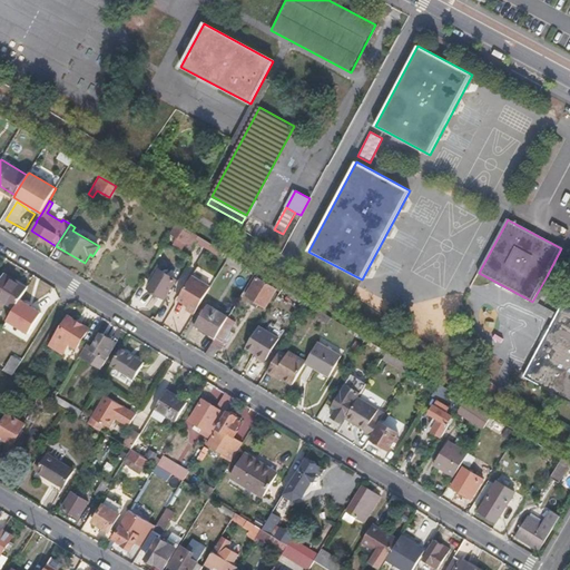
[(177,224),(172,234),(178,237),(174,245),(182,249),(185,243),(190,245),(197,236),(177,224)]
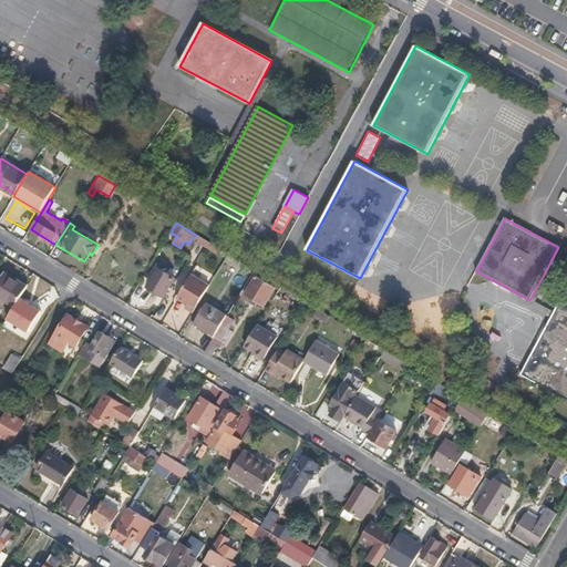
[(219,256),(223,251),(199,237),(196,241),(219,256)]
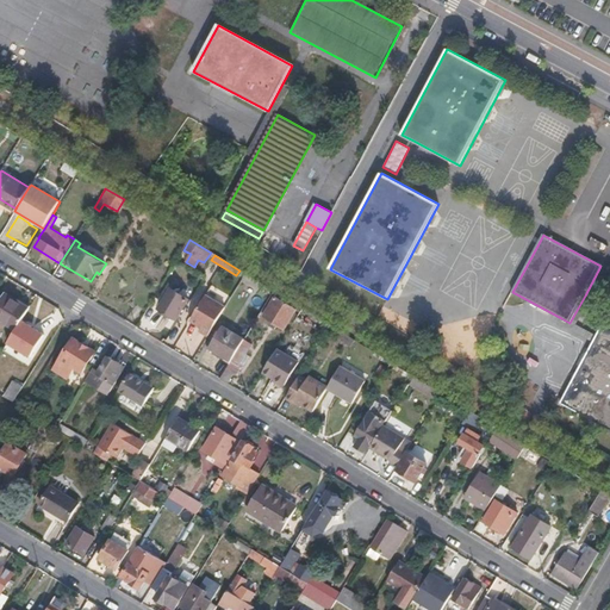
[(244,274),(241,280),(257,290),(261,284),(244,274)]
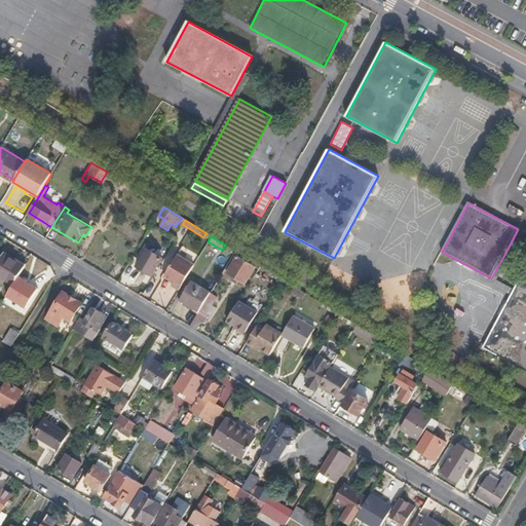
[(153,275),(162,258),(146,248),(136,265),(153,275)]
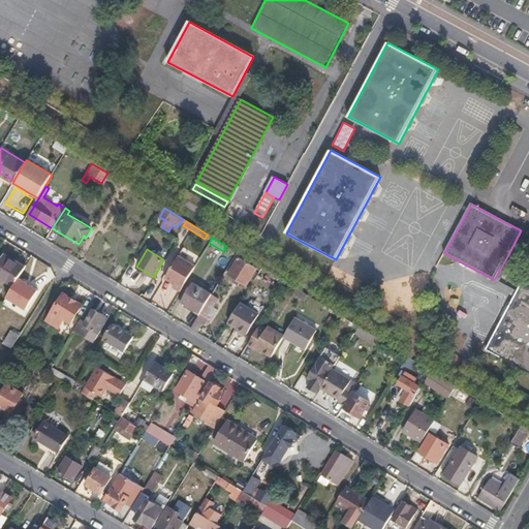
[(0,260),(0,277),(13,285),(25,266),(5,253),(0,260)]
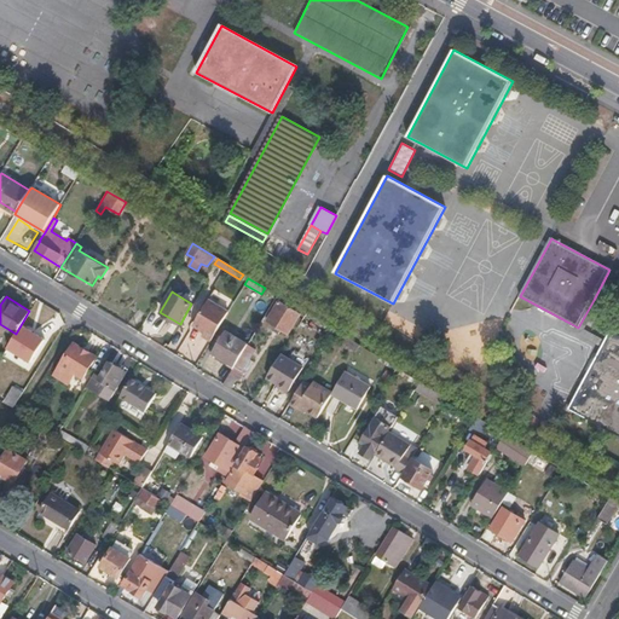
[(210,342),(229,312),(208,300),(192,325),(203,331),(201,336),(210,342)]
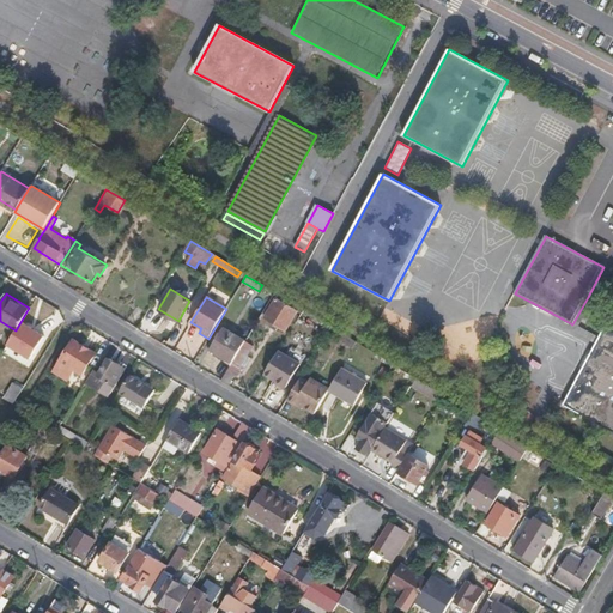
[(286,331),(298,311),(275,298),(263,317),(272,322),(269,327),(275,331),(279,327),(286,331)]
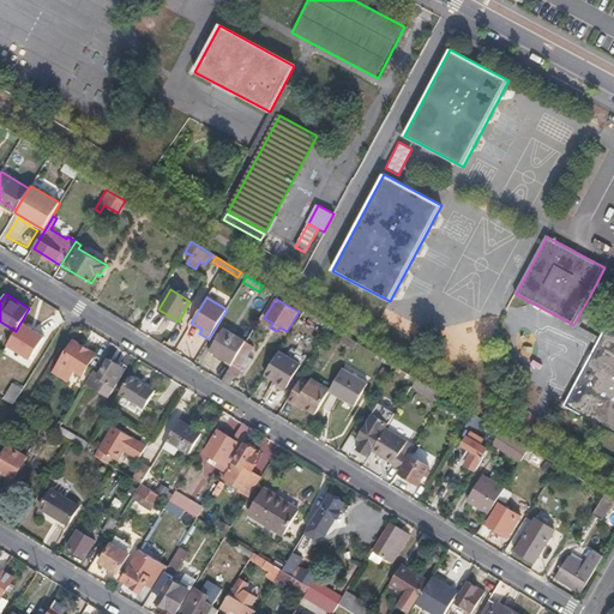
[(315,317),(304,311),(300,315),(312,323),(329,333),(331,327),(315,317)]
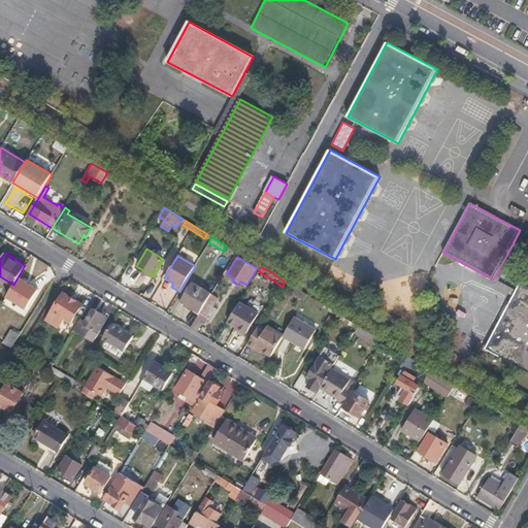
[(491,284),(493,279),(486,275),(483,281),(491,284)]
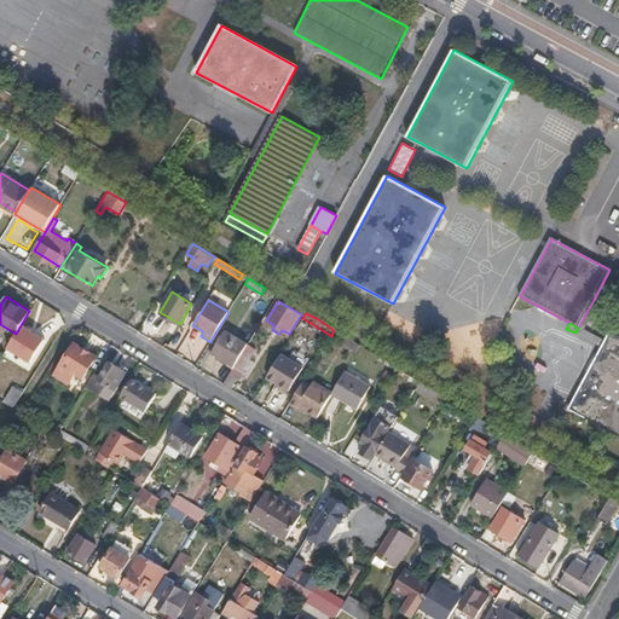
[(233,366),(235,365),(248,343),(226,330),(212,353),(233,366)]
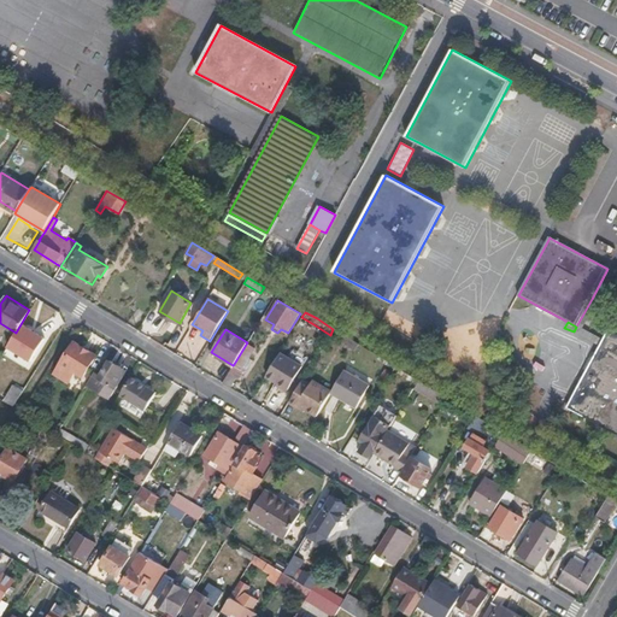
[(616,335),(609,330),(570,404),(568,407),(616,434),(616,335)]
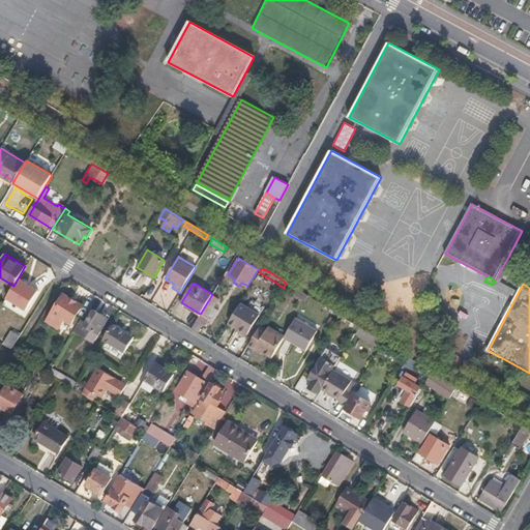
[(83,305),(64,294),(47,322),(59,329),(65,320),(71,324),(83,305)]
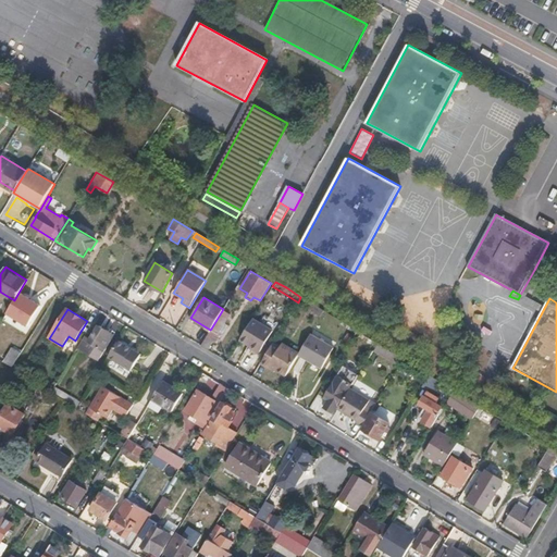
[(223,309),(211,329),(219,334),(230,314),(223,309)]
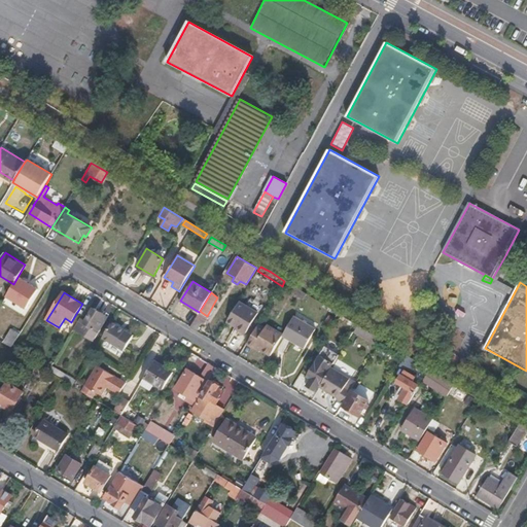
[(239,301),(226,320),(246,332),(257,313),(239,301)]
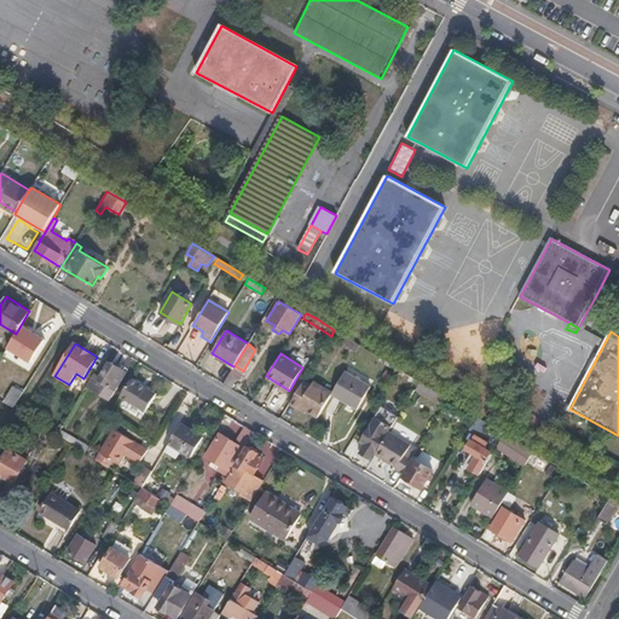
[(0,391),(3,392),(17,368),(9,362),(0,376),(0,391)]
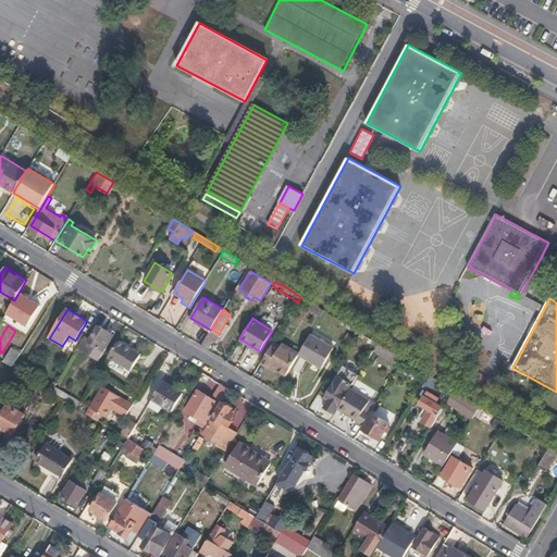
[(86,336),(78,348),(91,356),(93,353),(101,358),(114,335),(99,326),(91,339),(86,336)]
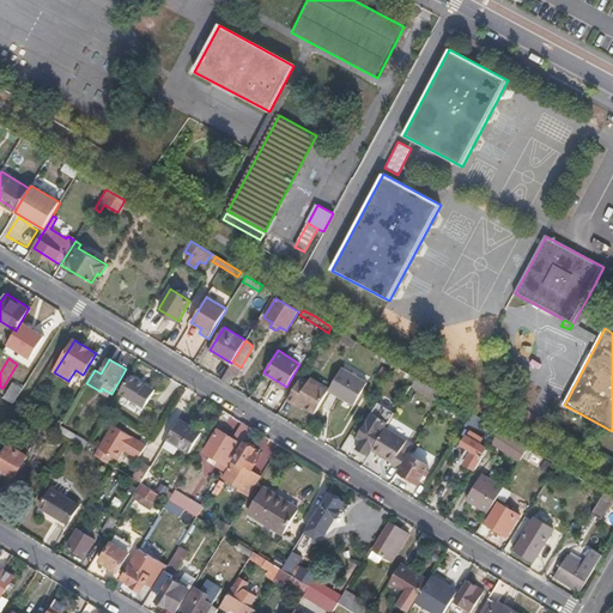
[(241,368),(232,362),(231,363),(222,380),(230,386),(241,368)]
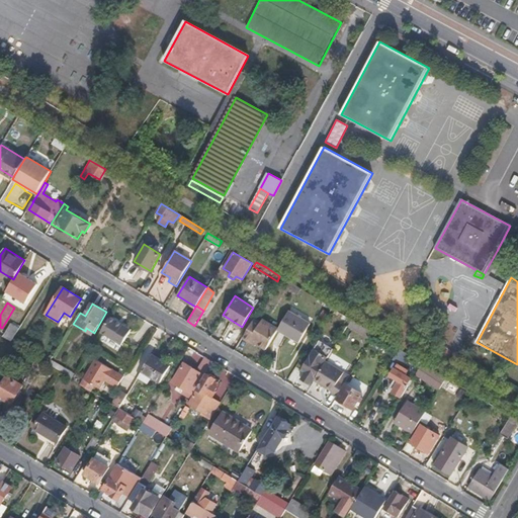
[(288,311),(278,328),(277,330),(298,342),(311,323),(288,311)]
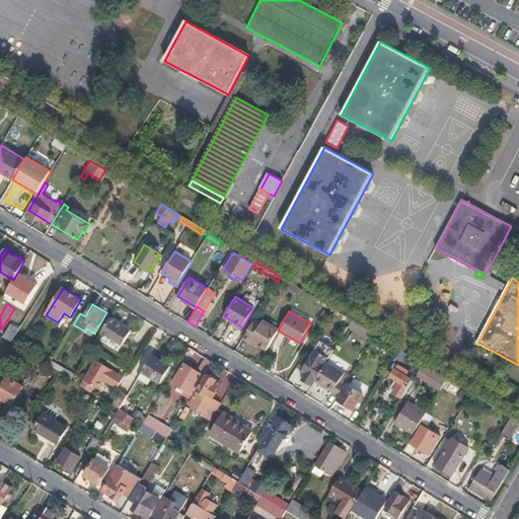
[(319,319),(323,322),(328,314),(323,311),(319,319)]
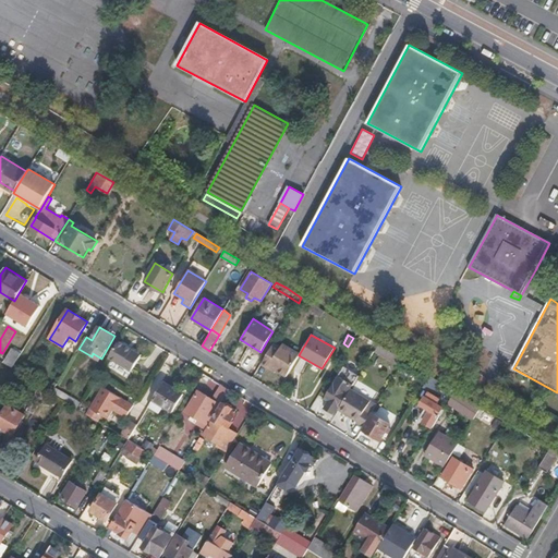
[(375,349),(378,344),(365,337),(362,341),(375,349)]
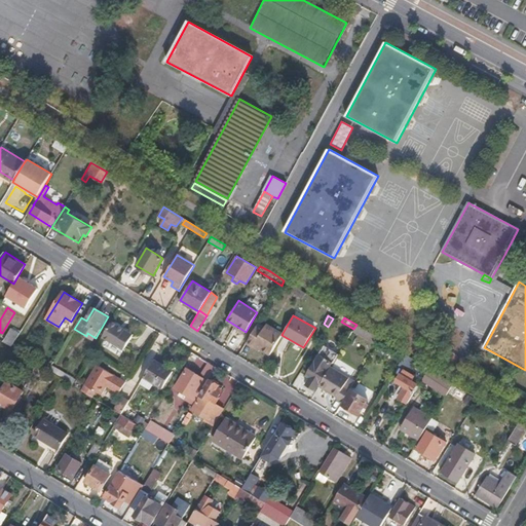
[(248,339),(246,342),(253,346),(254,344),(269,354),(282,335),(283,333),(261,318),(257,326),(248,339)]
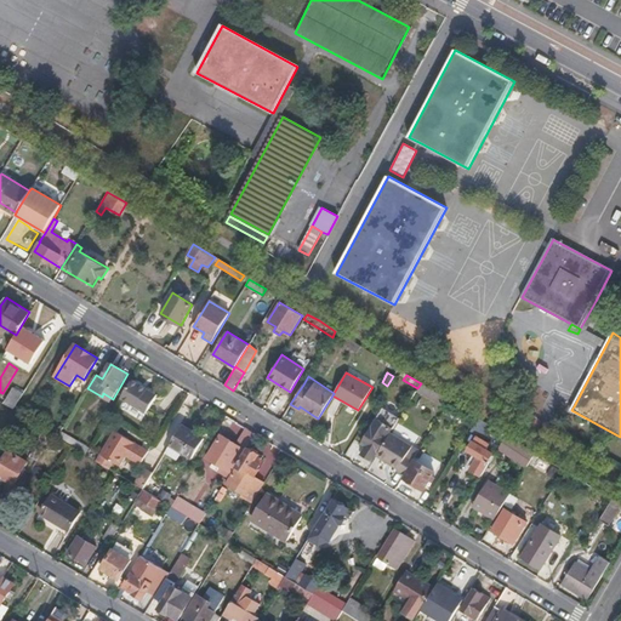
[(131,381),(120,399),(147,416),(158,398),(157,397),(155,392),(152,389),(149,391),(147,389),(146,393),(138,389),(141,386),(131,381)]
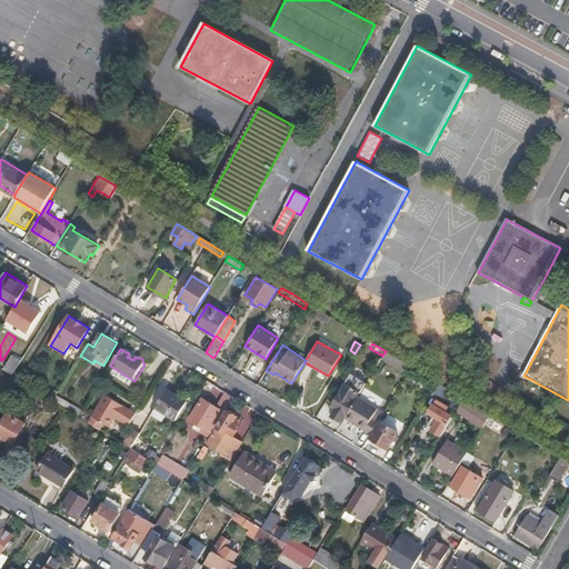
[(407,375),(411,367),(386,351),(382,356),(380,359),(407,375)]
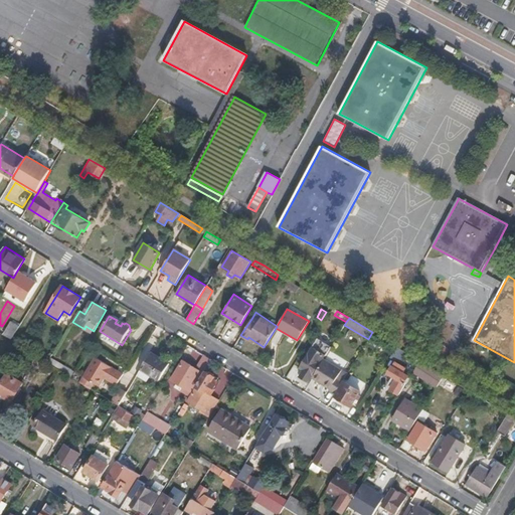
[(0,328),(0,332),(11,339),(19,326),(11,321),(5,331),(0,328)]
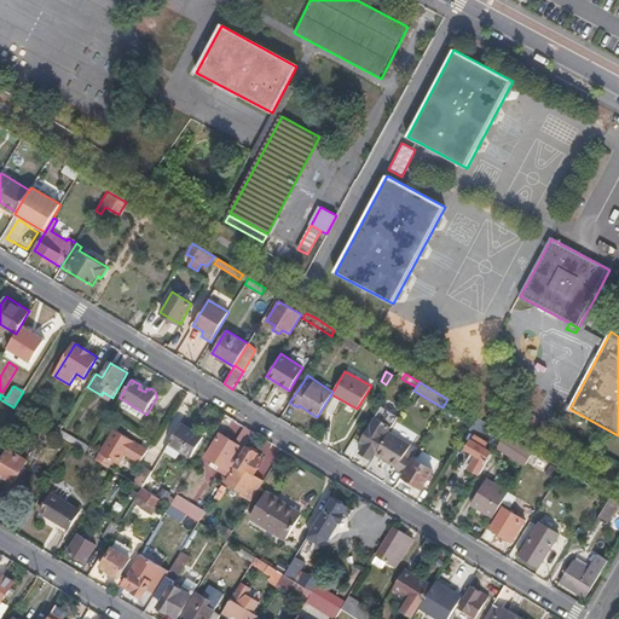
[(391,426),(392,427),(394,422),(380,412),(359,444),(364,446),(359,453),(370,460),(391,426)]
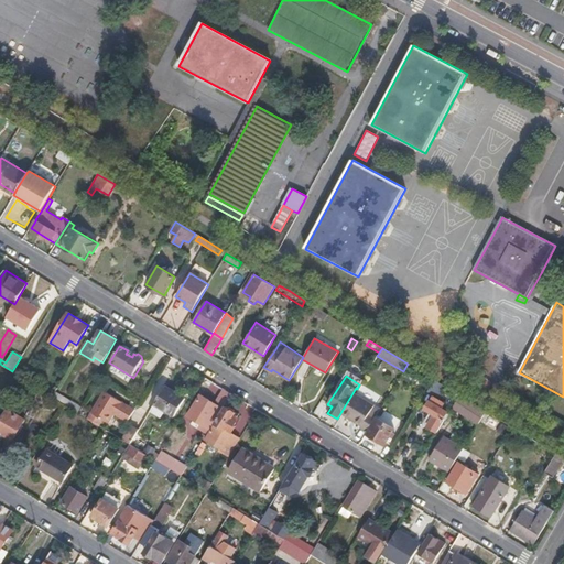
[(444,392),(457,400),(459,396),(434,380),(422,400),(427,403),(424,409),(430,412),(425,419),(430,421),(426,426),(436,433),(448,412),(442,408),(445,403),(440,400),(444,392)]
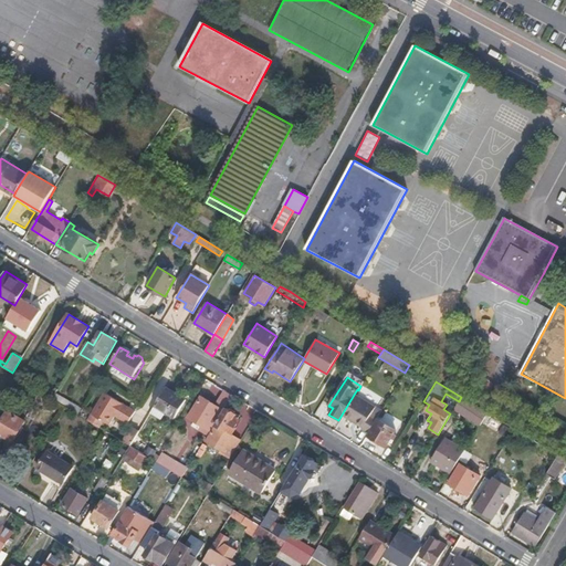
[(51,398),(27,383),(22,390),(34,399),(32,402),(43,410),(51,398)]
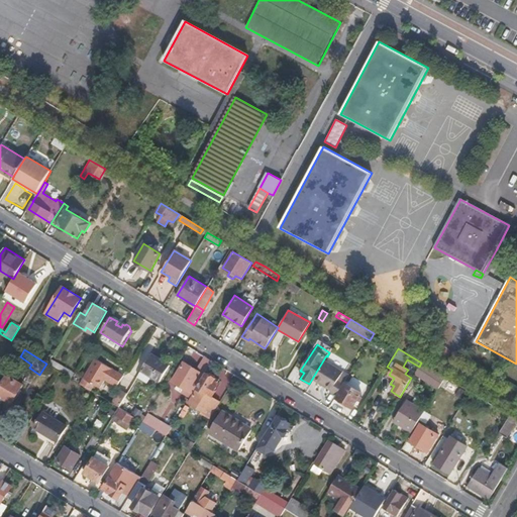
[(170,365),(152,353),(141,372),(151,378),(160,383),(170,365)]
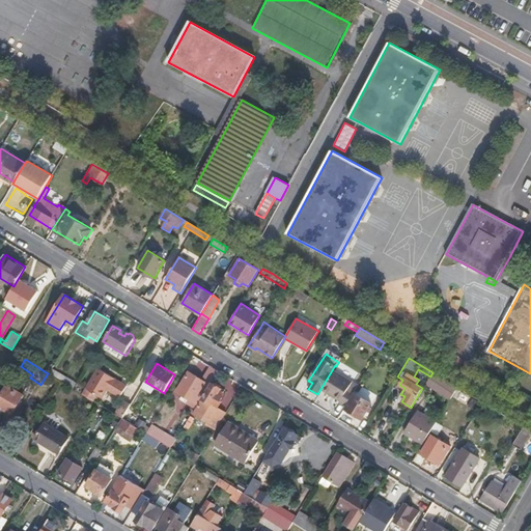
[(212,383),(219,371),(212,367),(204,379),(212,383)]
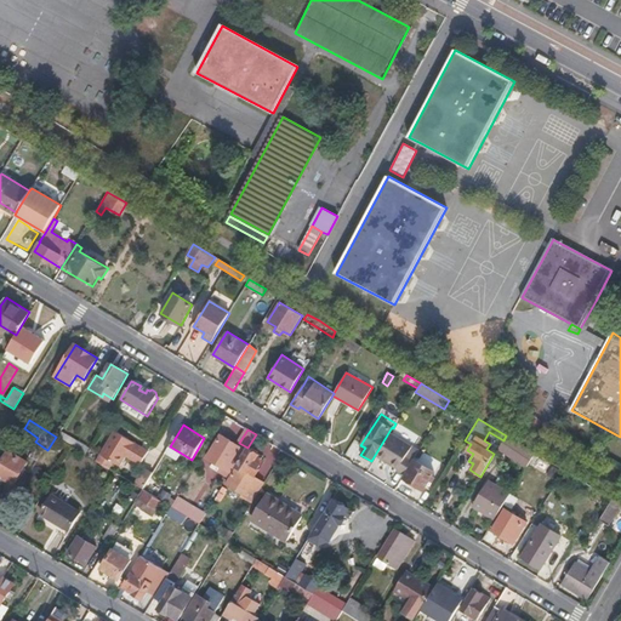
[(73,446),(86,455),(90,449),(61,431),(57,437),(73,446)]
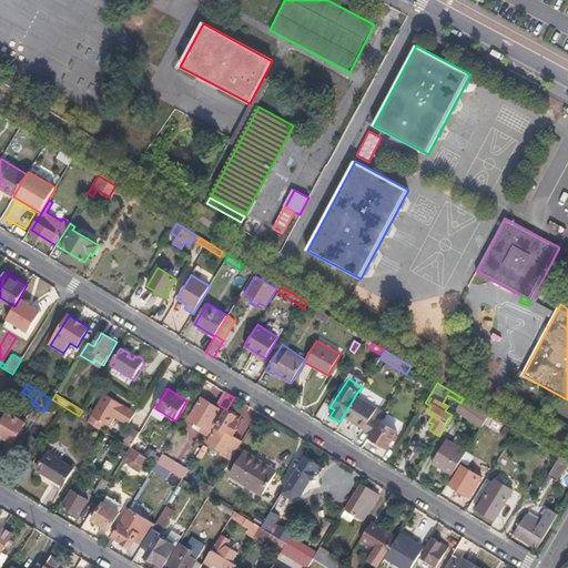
[(110,427),(115,421),(118,416),(131,424),(137,414),(105,395),(92,417),(110,427)]
